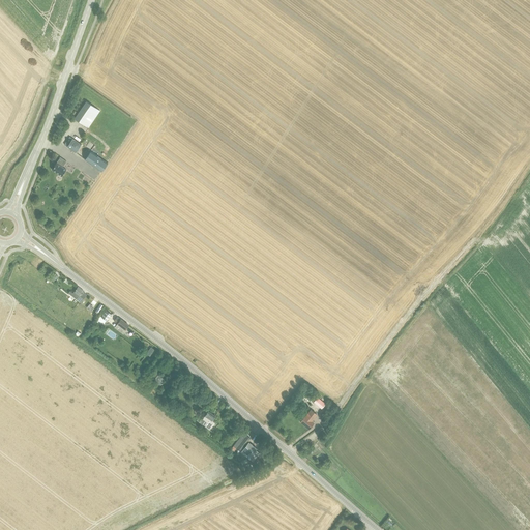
[(75,118),(84,124),(88,127),(100,111),(87,101),(75,118)]
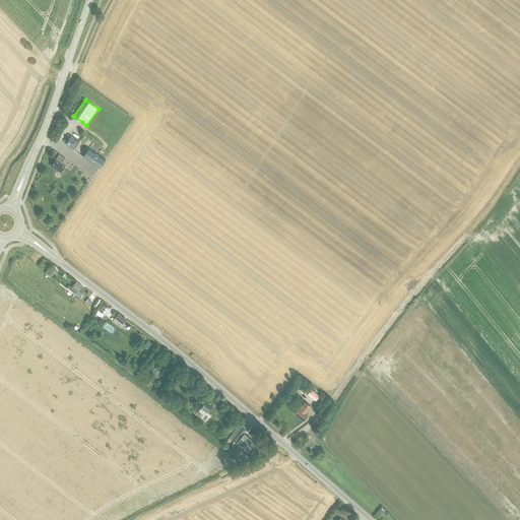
[(69,134),(64,141),(75,149),(80,141),(69,134)]
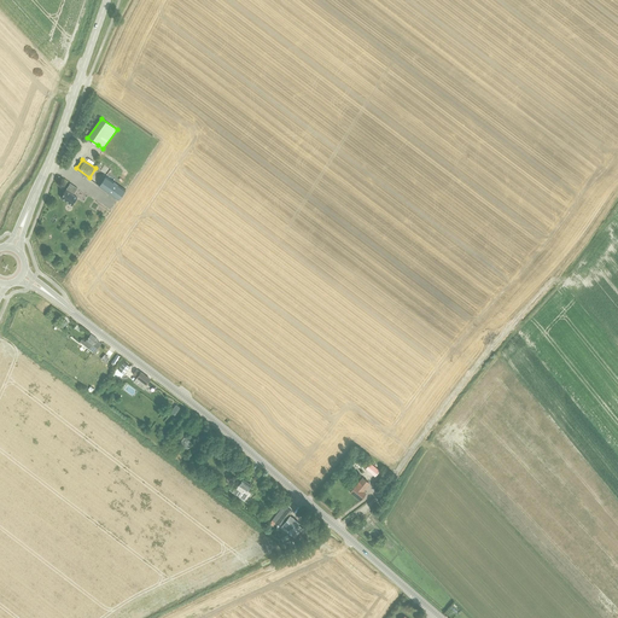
[(126,190),(118,185),(106,176),(99,186),(120,200),(126,190)]
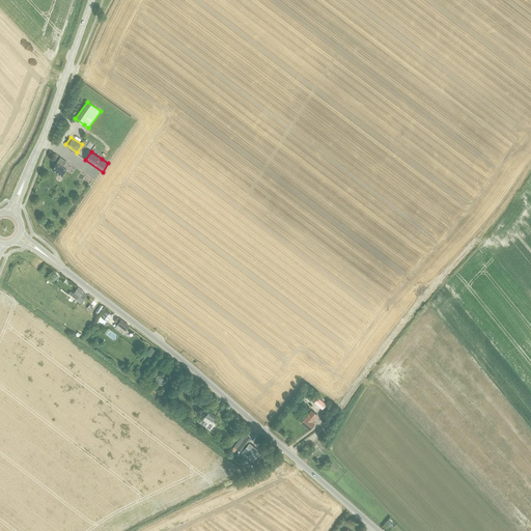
[(60,158),(53,170),(62,176),(66,170),(63,167),(66,162),(60,158)]
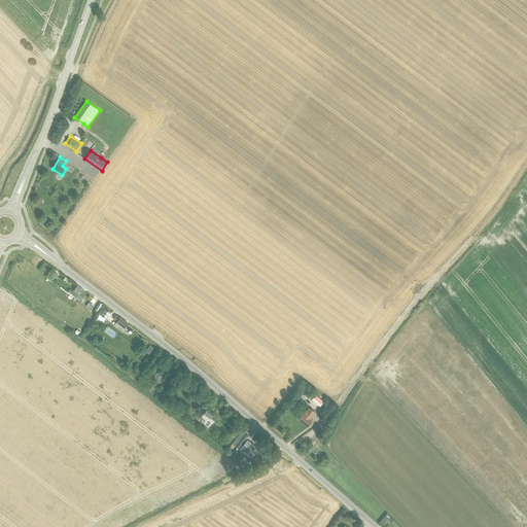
[(82,290),(83,289),(77,285),(74,289),(76,291),(74,293),(76,294),(78,293),(79,294),(80,292),(81,293),(83,291),(82,290)]
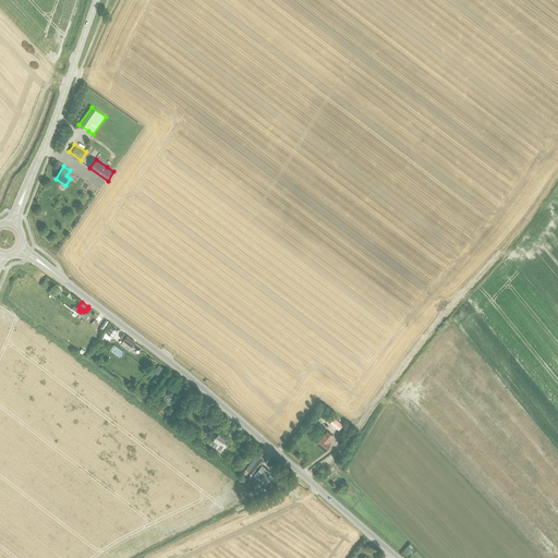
[(102,338),(108,342),(112,337),(107,331),(102,338)]
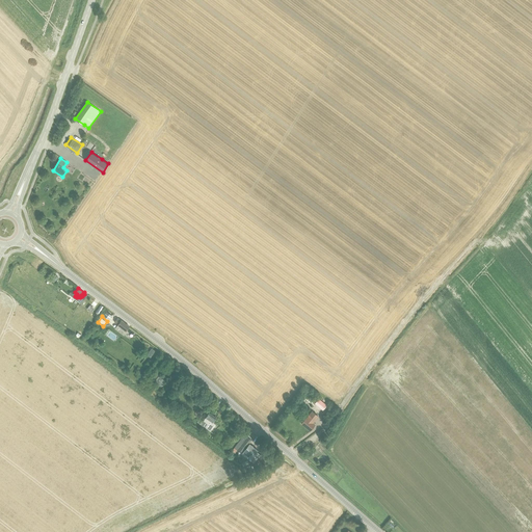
[(130,326),(122,321),(117,318),(114,322),(118,325),(115,328),(124,335),(130,326)]
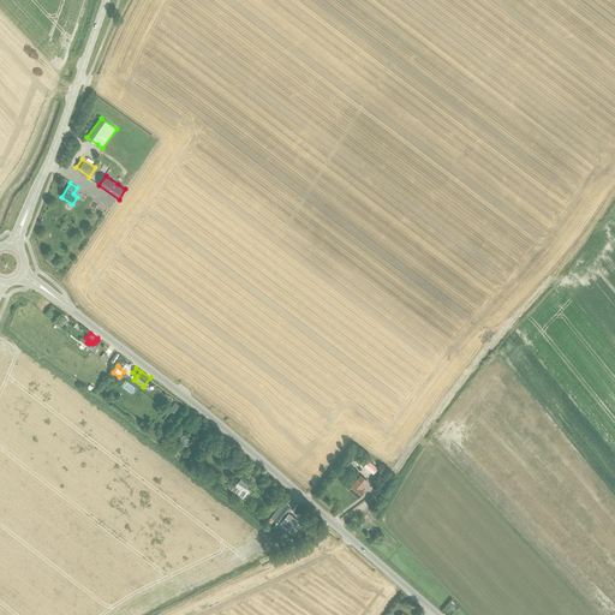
[(173,413),(179,406),(175,402),(169,410),(173,413)]
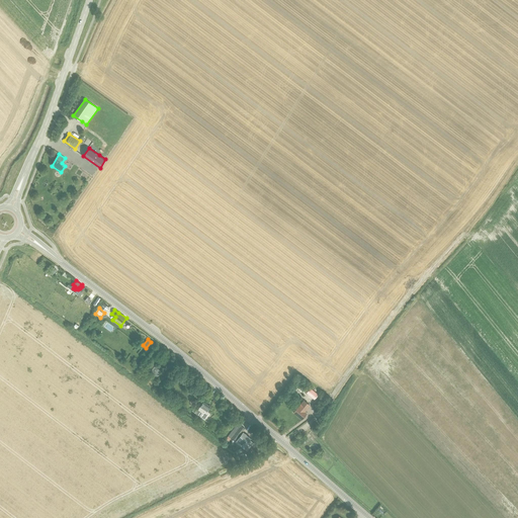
[(150,372),(156,377),(161,371),(155,366),(155,365),(153,363),(150,366),(152,368),(150,372)]
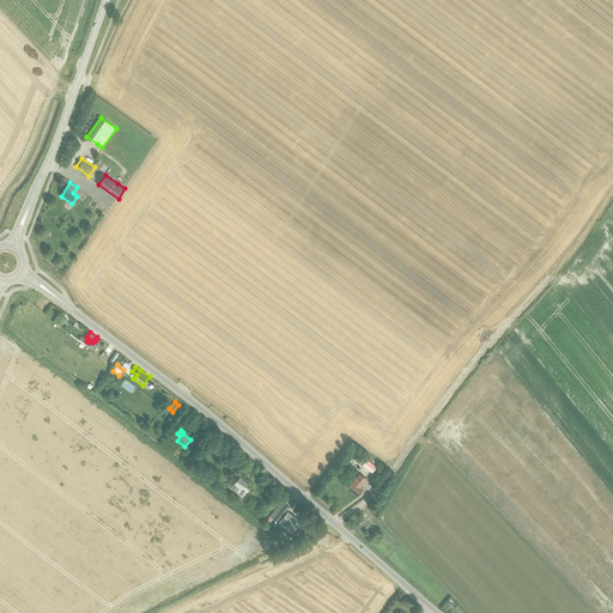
[(376,467),(368,460),(363,465),(371,473),(376,467)]
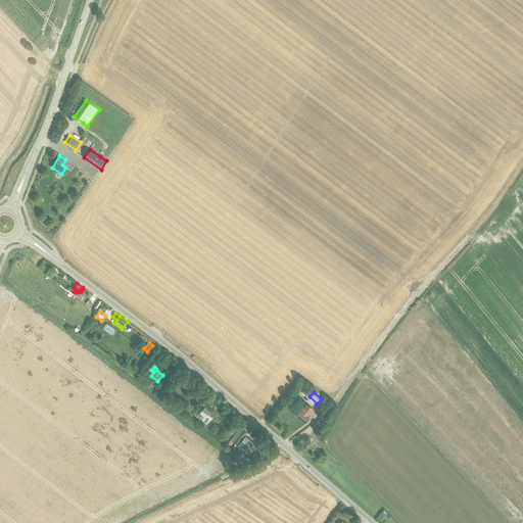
[(300,411),(296,416),(304,423),(310,417),(307,416),(313,409),(306,403),(301,411),(300,411)]
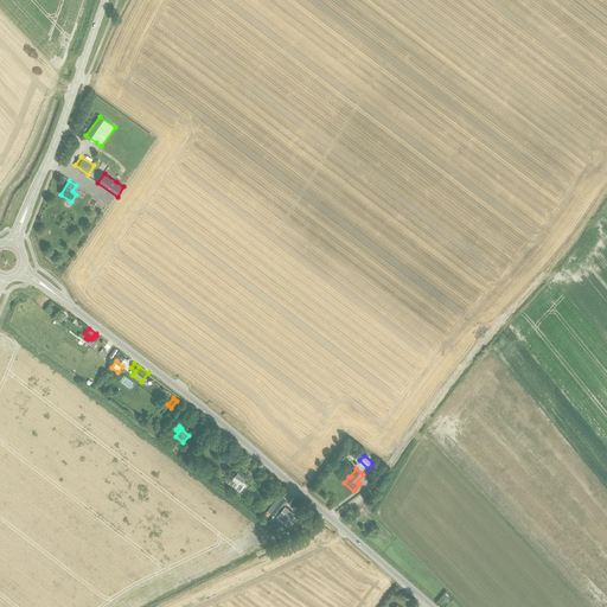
[(235,481),(231,486),(241,492),(247,484),(243,481),(247,477),(238,471),(232,480),(235,481)]
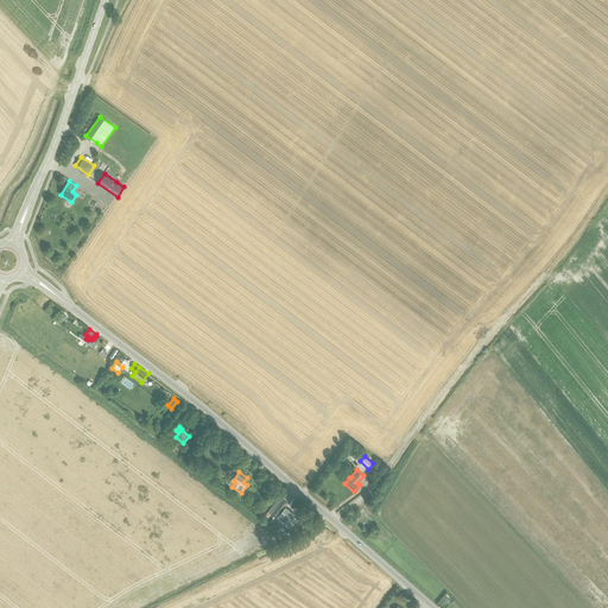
[(274,505),(268,512),(290,529),(298,519),(293,515),(295,514),(285,507),(287,504),(279,496),(273,504),(274,505)]
